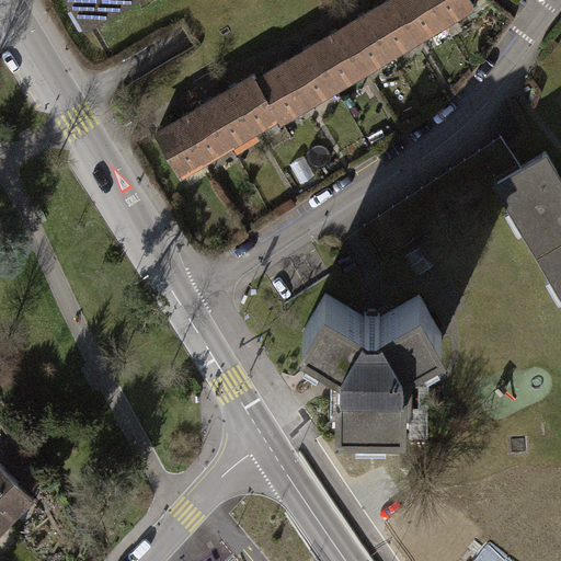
[(69,0),(70,0),(64,4),(76,23),(86,18),(86,19),(116,0),(69,0)]
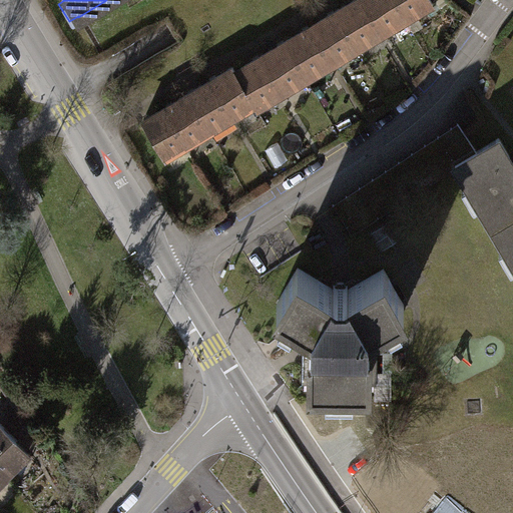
[(433,2),(431,0),(356,0),(235,72),(253,103),(257,107),(282,92),(332,62),(382,32),(433,2)]
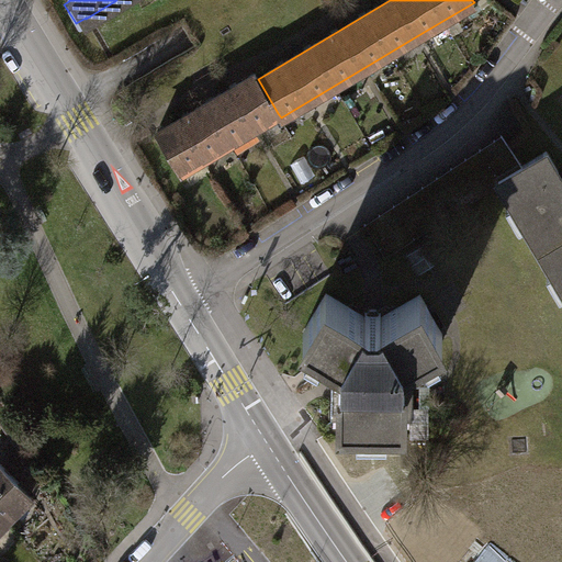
[(255,75),(157,133),(180,171),(205,156),(256,126),(278,113),(258,79),(255,75)]
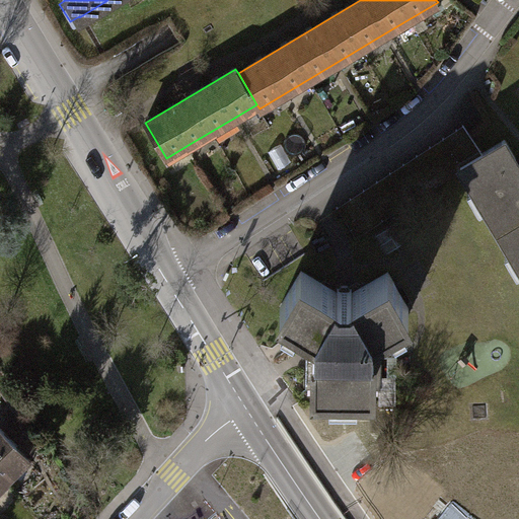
[(339,209),(355,235),(461,166),(482,153),(472,138),(465,127),(339,209)]
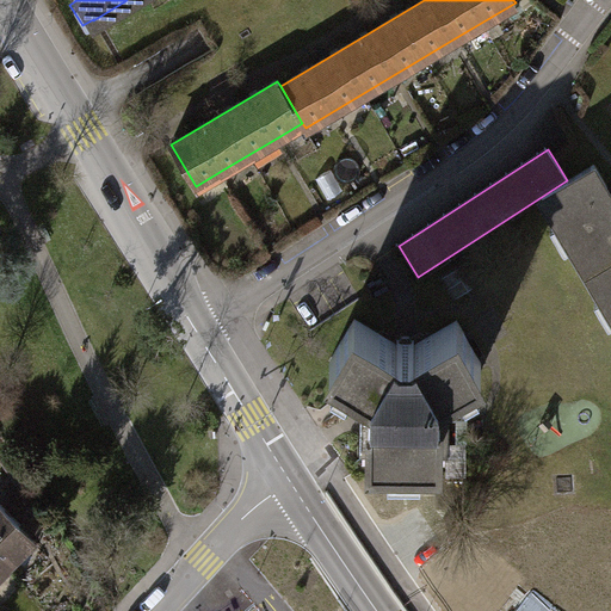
[(543,196),(587,271),(610,257),(610,192),(594,165),(567,180),(543,196)]
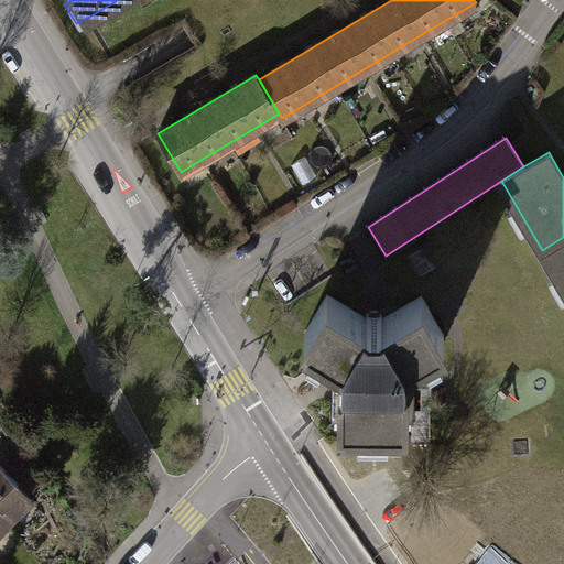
[(306,156),(292,164),(304,186),(318,179),(306,156)]
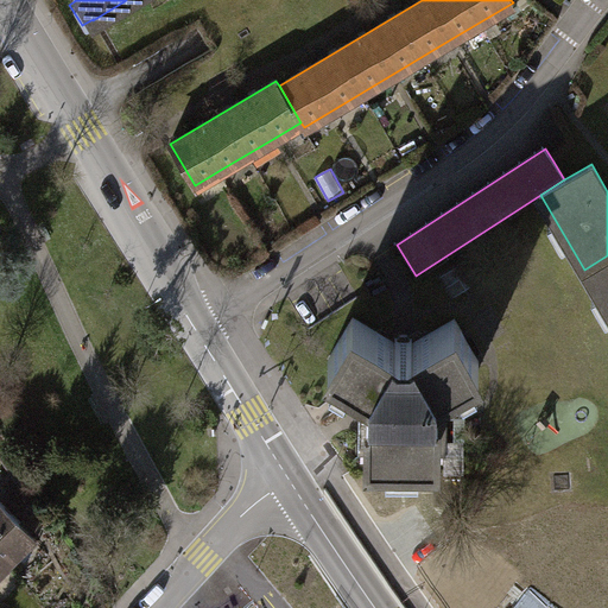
[(607,255),(584,270),(607,309),(607,255)]
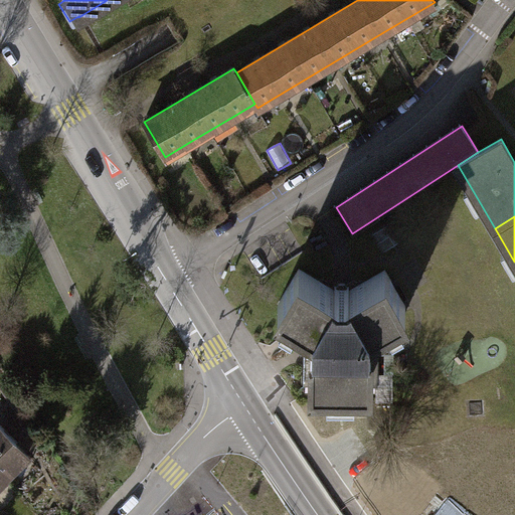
[(296,315),(313,325),(313,337),(311,337),(310,377),(316,377),(327,377),(327,384),(355,385),(355,377),(372,378),(372,352),(384,353),(384,373),(394,373),(394,348),(394,331),(386,317),(388,316),(392,323),(404,316),(400,309),(406,306),(385,270),(348,291),(347,289),(349,288),(349,287),(346,288),(338,288),(336,287),(335,288),(337,289),(336,291),(300,269),(278,304),(283,308),(279,315),(291,322),(296,315)]
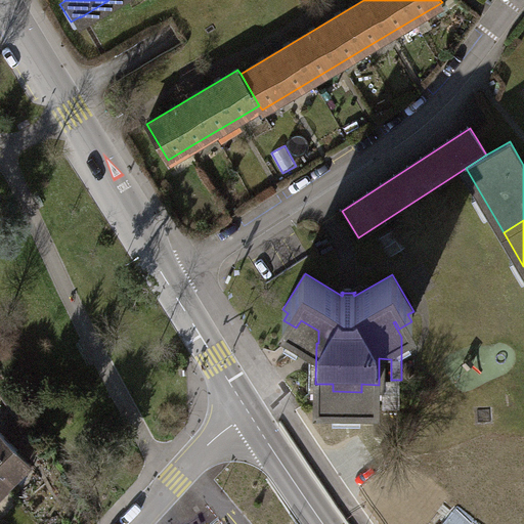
[(333,384),(321,384),(321,399),(391,400),(391,380),(391,359),(379,358),(379,385),(361,384),(361,392),(333,391),(333,384)]
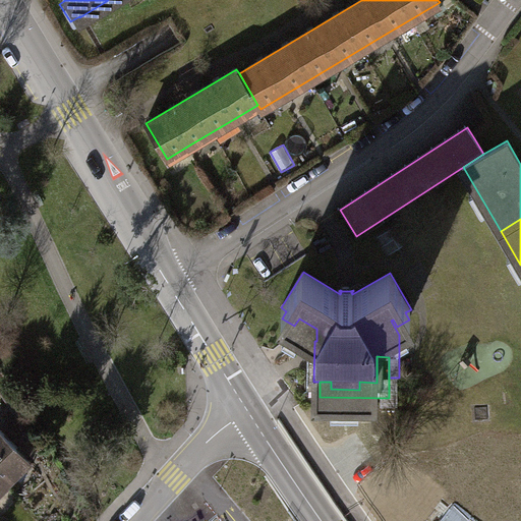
[(0,481),(1,482),(25,460),(0,433),(0,481)]
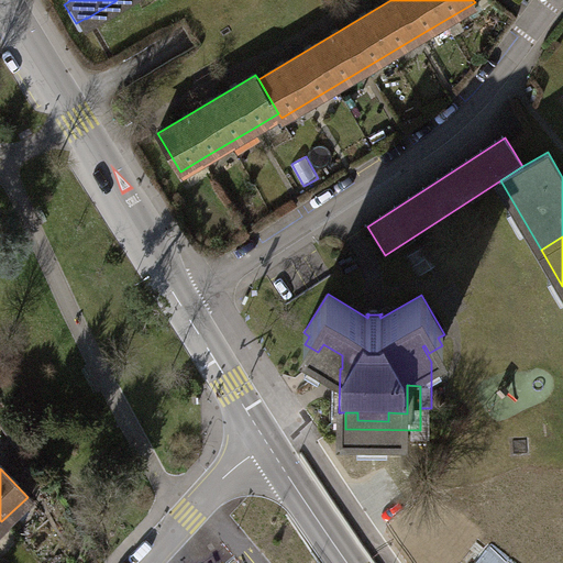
[(519,562),(495,543),(478,562),(519,562)]
